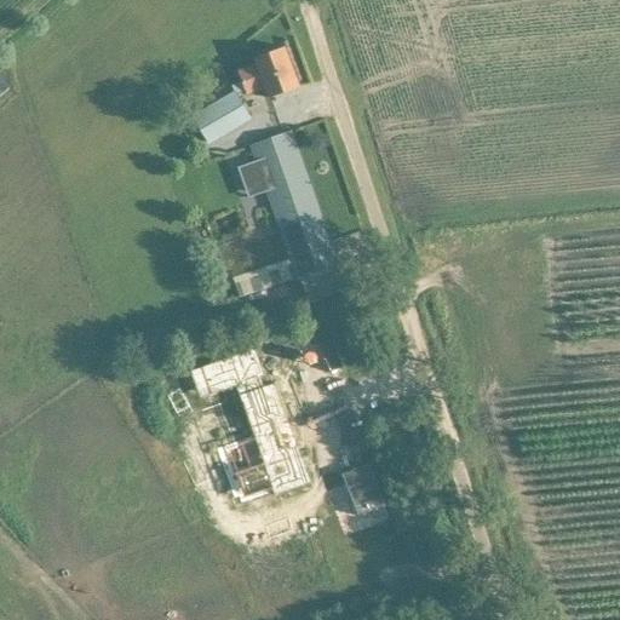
[(267,86),(271,98),(300,87),(285,47),(256,58),(258,64),(239,72),(247,93),(267,86)]
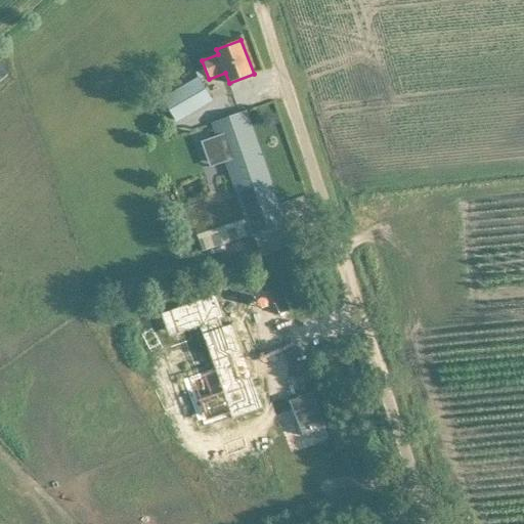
[(162,98),(175,122),(212,100),(199,78),(162,98)]
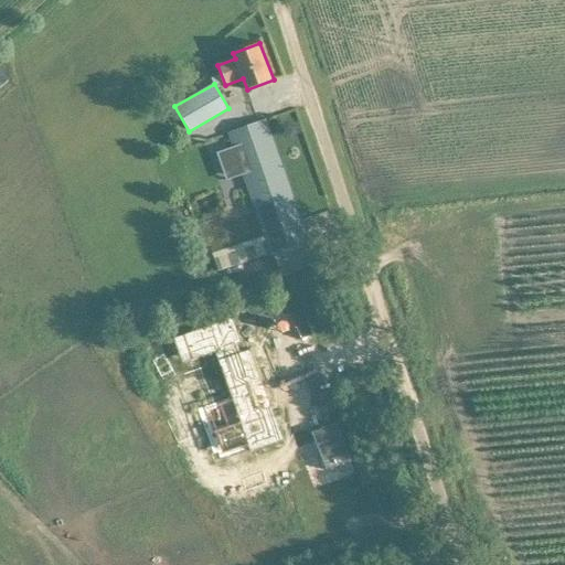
[(245,127),(230,132),(273,256),(309,243),(265,119),(245,127)]
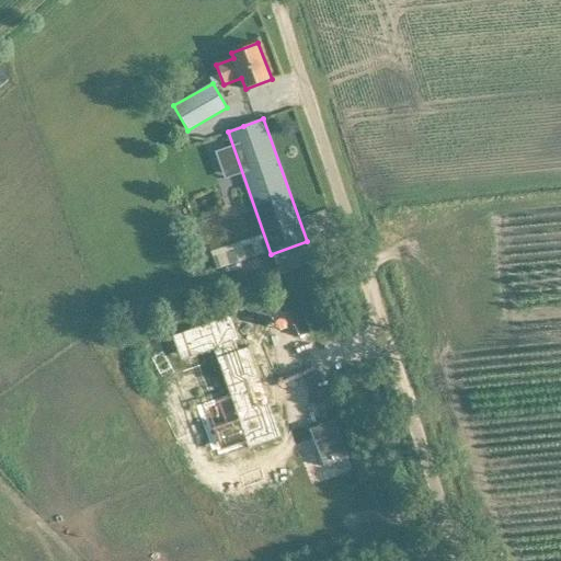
[(216,267),(248,256),(250,261),(262,258),(255,238),(238,243),(231,221),(204,230),(216,267)]
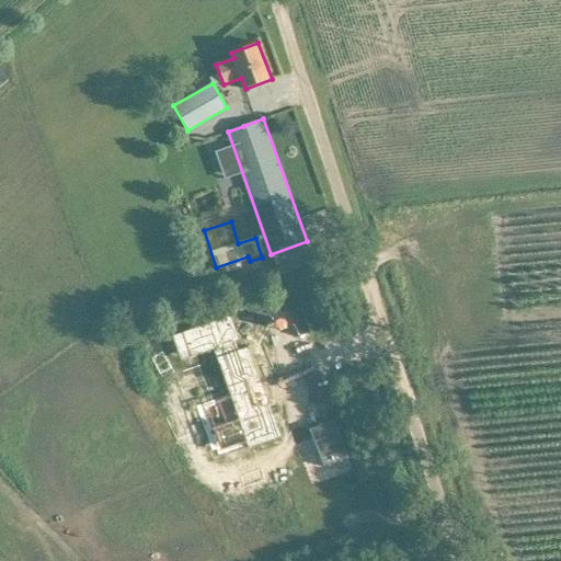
[(244,437),(221,445),(228,464),(251,456),(253,465),(286,454),(283,444),(279,445),(272,421),(275,419),(255,362),(222,374),(244,437)]
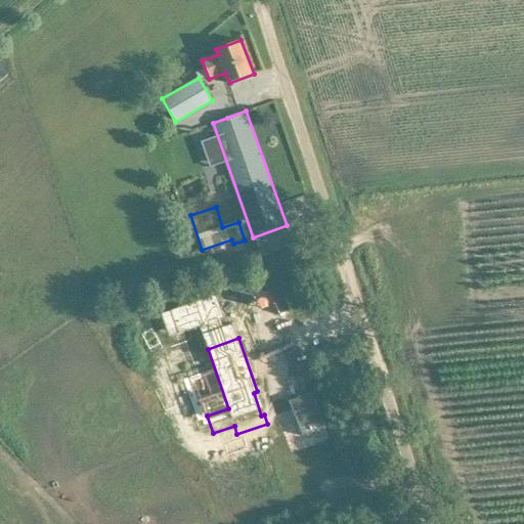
[(313,392),(289,400),(302,436),(326,427),(313,392)]
